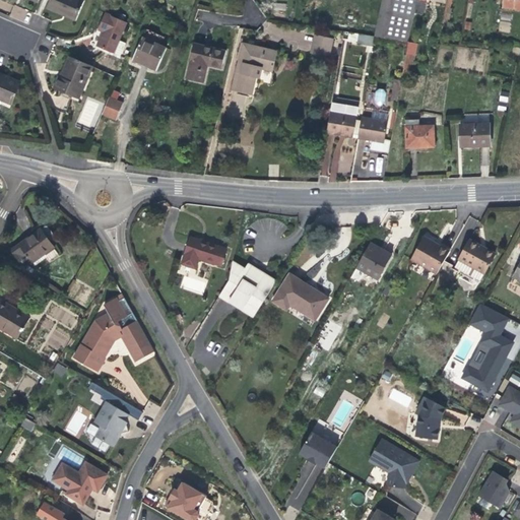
[(84,0),(83,0),(50,0),(48,6),(67,13),(66,16),(76,20),(84,0)]
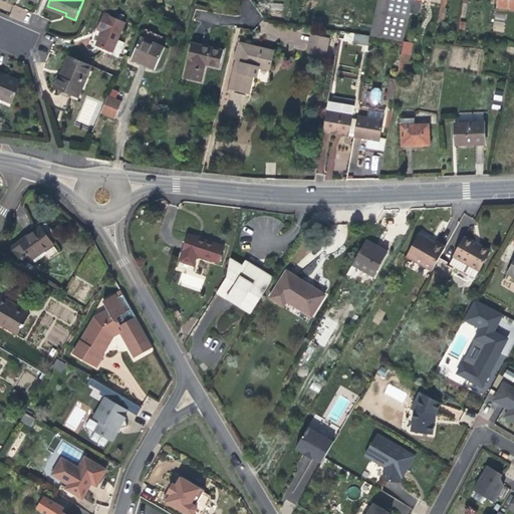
[(412,0),(377,0),(369,36),(371,36),(404,41),(412,0)]
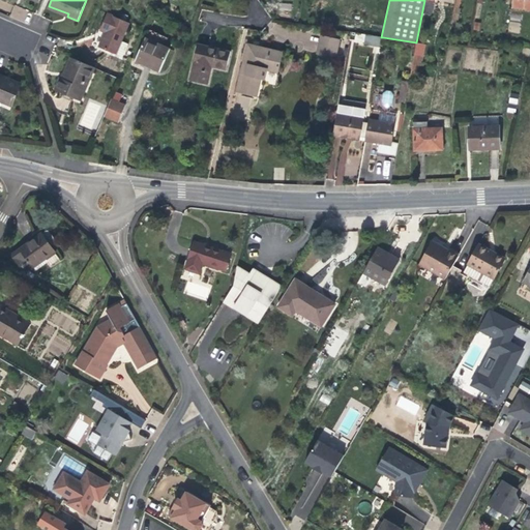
[(529,0),(512,0),(512,7),(529,8),(529,0)]
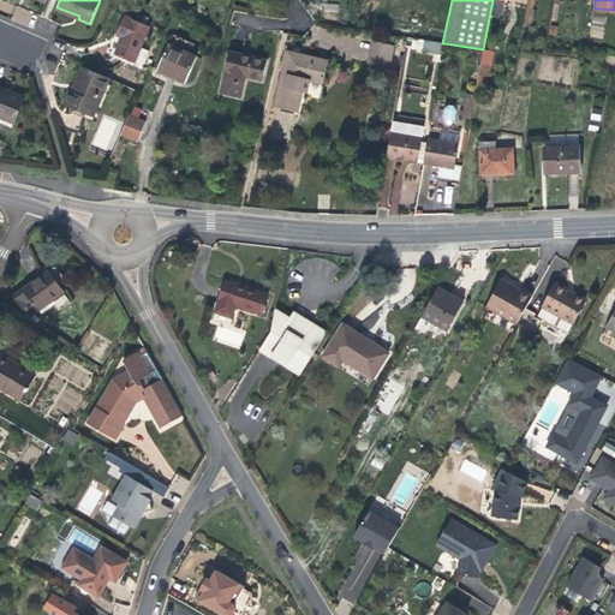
[(79,16),(57,7),(55,10),(67,15),(78,19),(79,16)]
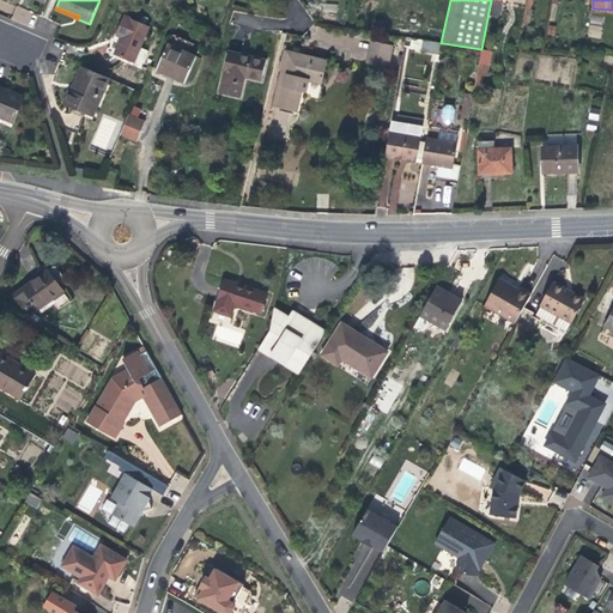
[(114,55),(143,66),(149,50),(140,47),(149,26),(123,16),(116,35),(123,38),(123,40),(122,41),(120,41),(114,55)]
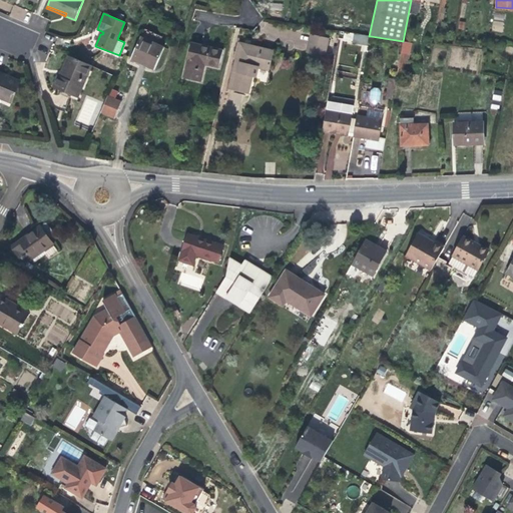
[(371,36),(369,36),(341,31),(339,40),(369,45),(371,36)]
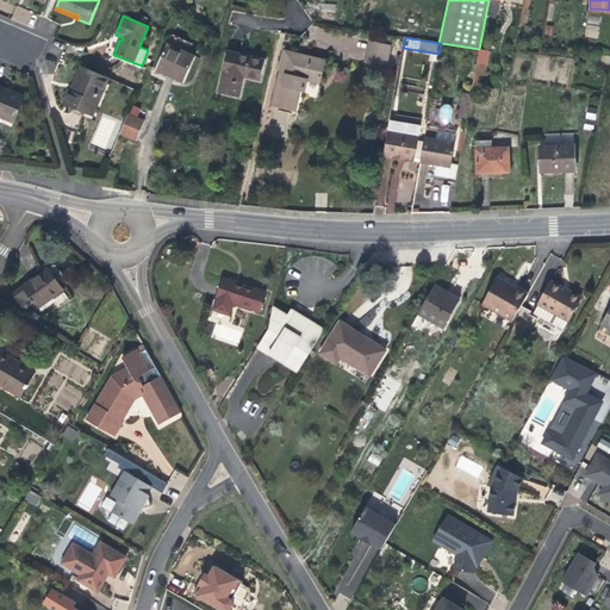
[(385,67),(390,47),(371,42),(368,51),(369,51),(367,62),(385,67)]
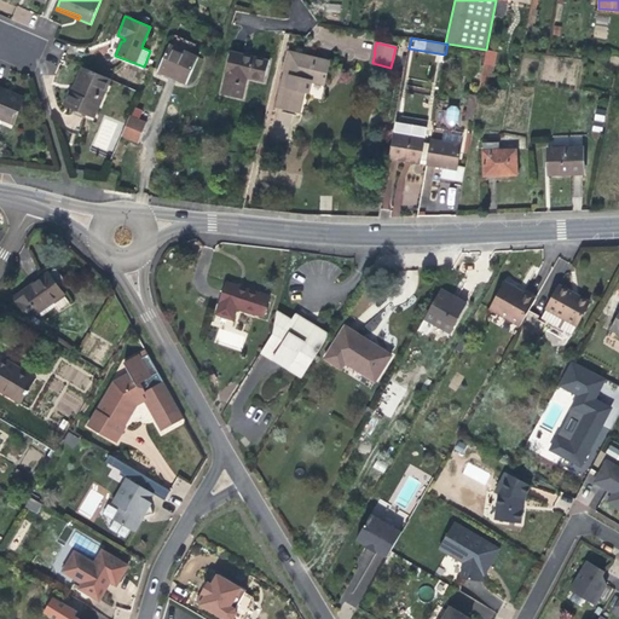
[(171,45),(158,71),(173,77),(186,84),(197,61),(187,56),(189,53),(171,45)]
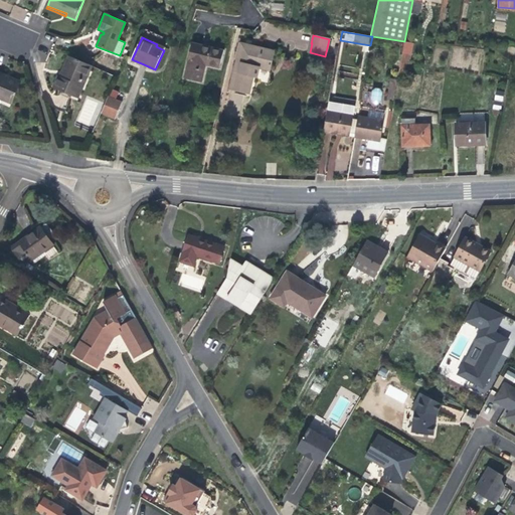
[(404,41),(401,60),(407,61),(408,55),(410,56),(412,43),(404,41)]
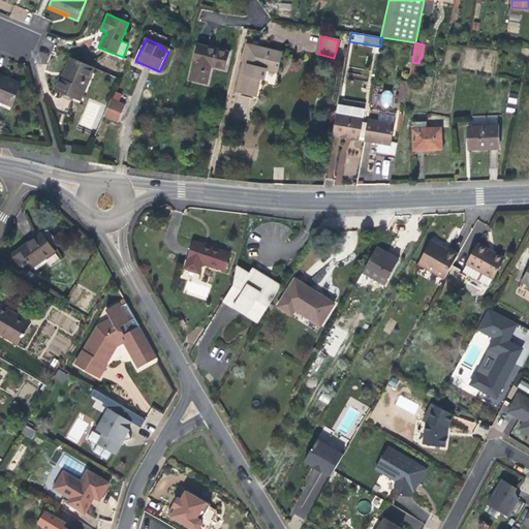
[(219,49),(197,43),(188,80),(208,85),(212,67),(225,70),(230,52),(219,49)]
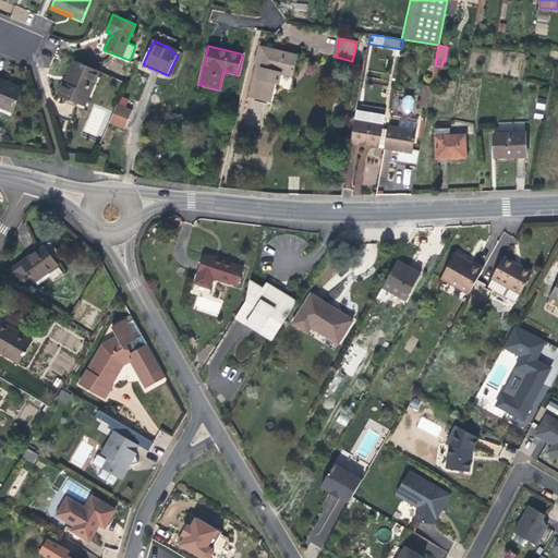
[(256,68),(281,73),(292,76),(298,55),(277,50),(276,53),(261,49),(256,68)]
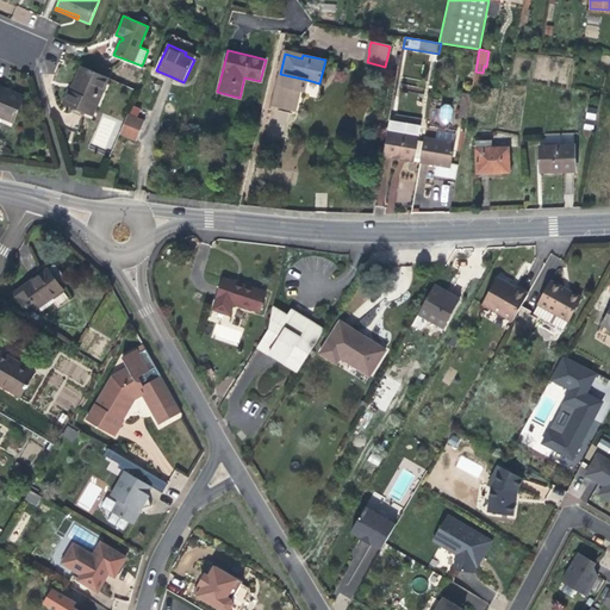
[(99,99),(109,79),(82,67),(76,80),(79,81),(76,86),(74,92),(69,89),(63,104),(85,112),(89,100),(97,104),(98,99),(99,99)]
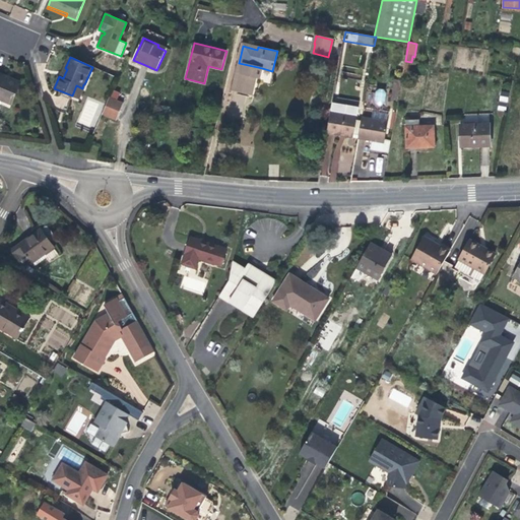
[(411,64),(411,62),(405,61),(402,75),(409,76),(411,64)]
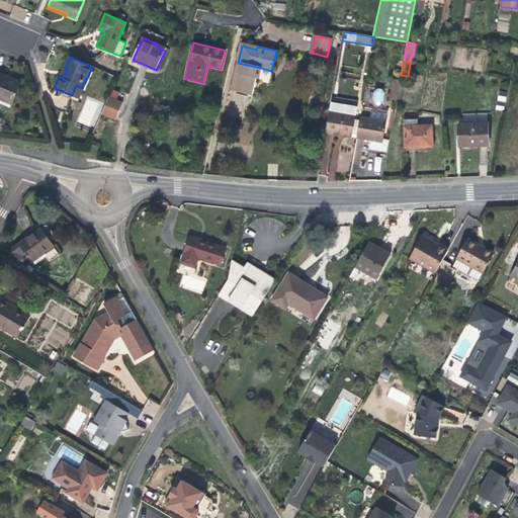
[(258,78),(261,68),(238,63),(232,89),(250,94),(254,77),(258,78)]
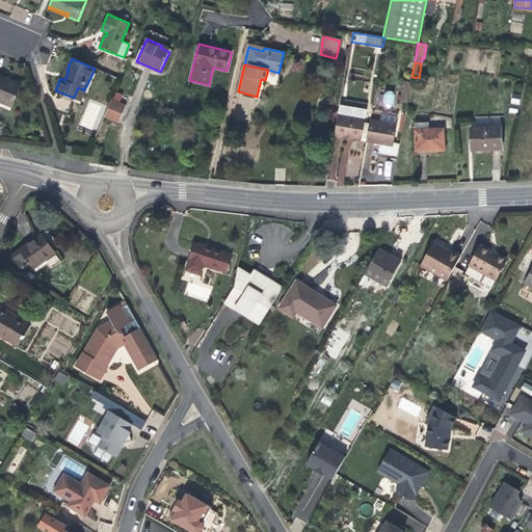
[(0,75),(0,101),(11,106),(20,88),(3,81),(5,78),(0,75)]
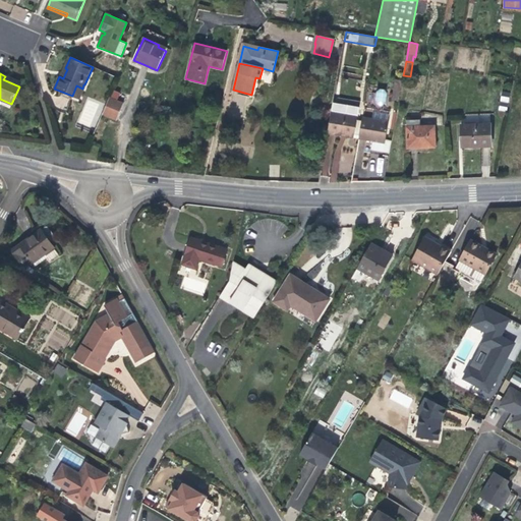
[(3,79),(19,87),(20,82),(10,78),(5,76),(3,79)]
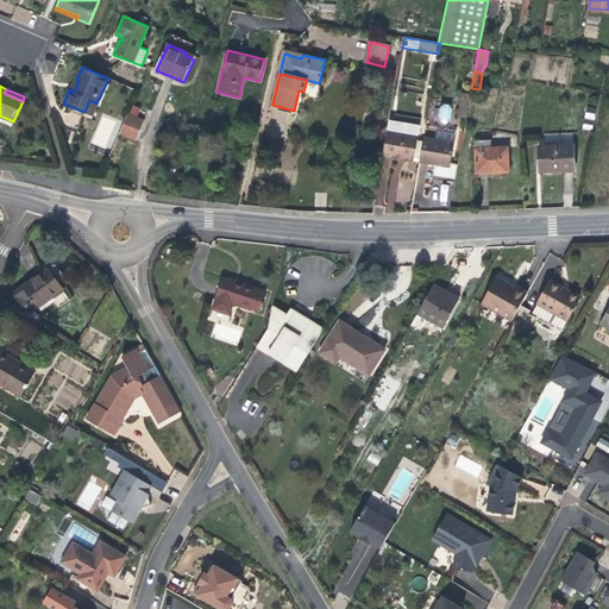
[(89,100),(85,112),(92,115),(99,99),(98,99),(96,104),(89,100)]
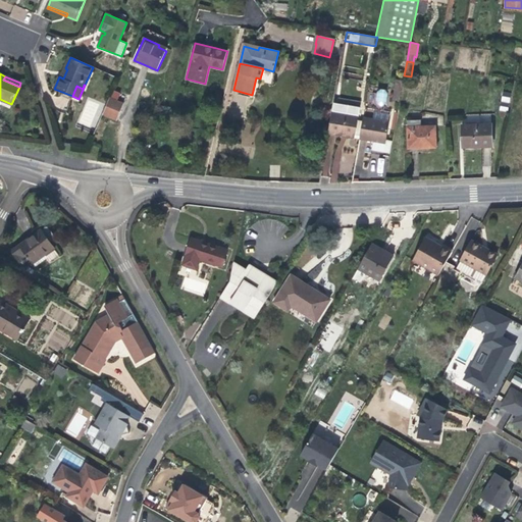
[(378,89),(374,104),(384,106),(387,91),(378,89)]
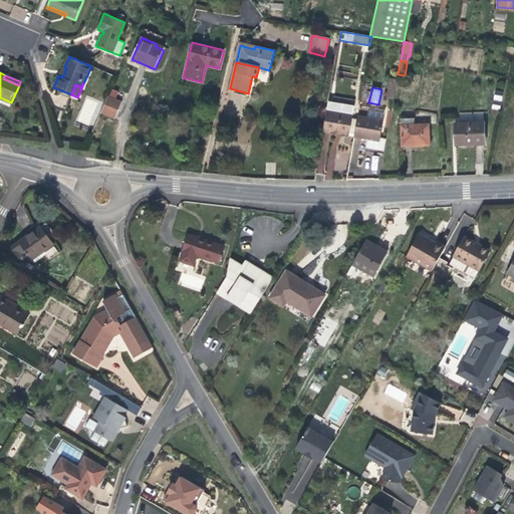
[(121,102),(108,96),(101,112),(115,118),(121,102)]
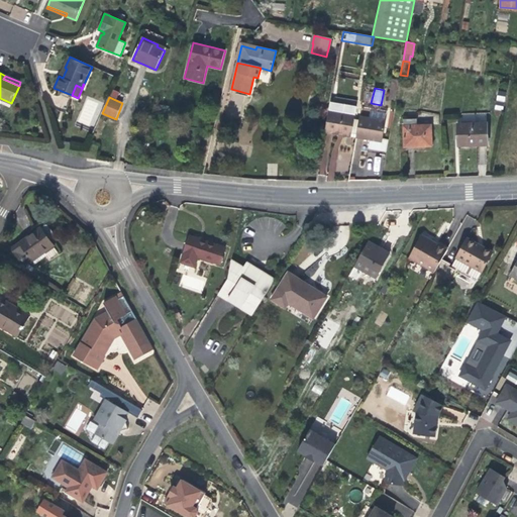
[(356,134),(359,116),(354,115),(356,106),(330,102),(325,132),(339,134),(340,131),(351,133),(356,134)]
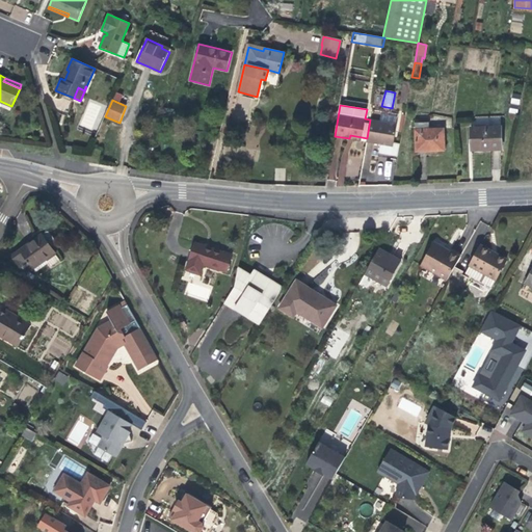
[(397,124),(370,120),(367,138),(367,141),(376,143),(379,144),(378,153),(391,155),(393,147),(393,143),(397,124)]
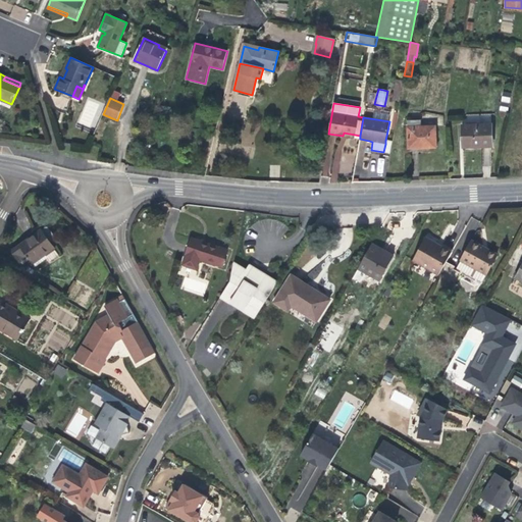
[(407,120),(408,149),(421,148),(436,148),(435,126),(421,126),(421,120),(407,120)]
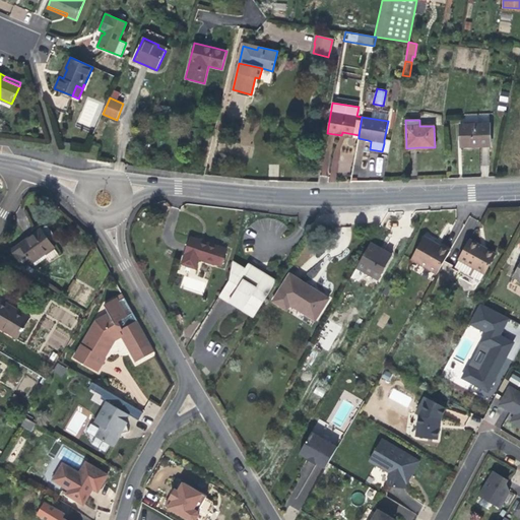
[(460,125),(461,146),(476,146),(491,145),(490,124),(460,125)]
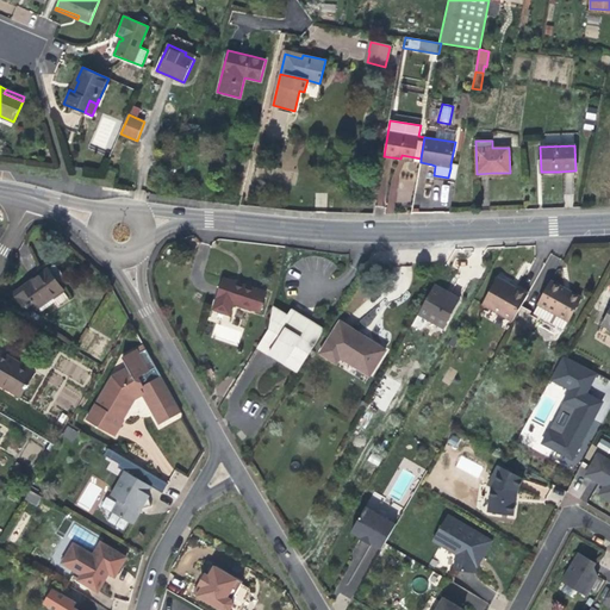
[(388,187),(391,187),(396,160),(384,159),(377,205),(385,206),(388,187)]
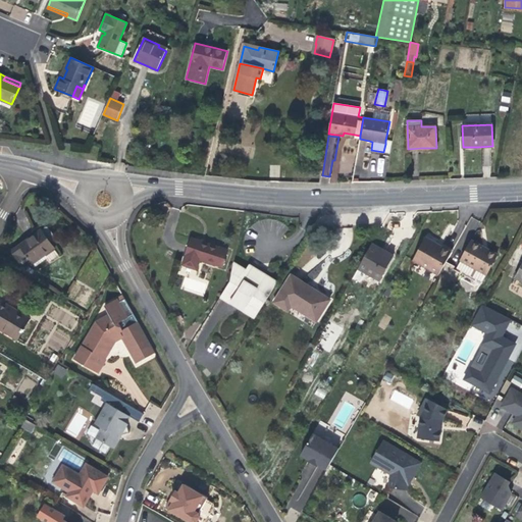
[(45,226),(41,230),(50,243),(54,239),(55,236),(49,227),(45,226)]
